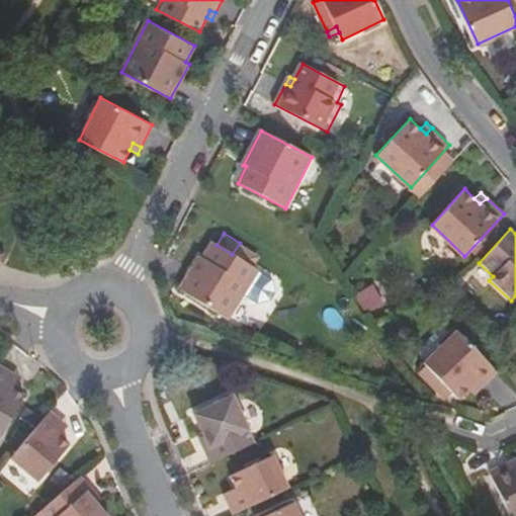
[(215,243),(204,259),(201,257),(180,290),(229,321),(260,272),(253,268),(261,256),(240,243),(232,254),(217,245),(215,243)]
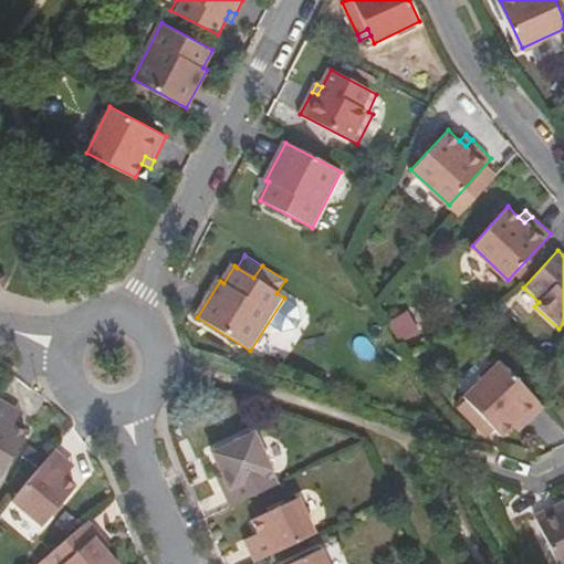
[(520,418),(525,424),(545,405),(502,362),(467,395),(468,396),(458,405),(481,429),(491,421),(497,427),(502,434),(512,425),(520,418)]
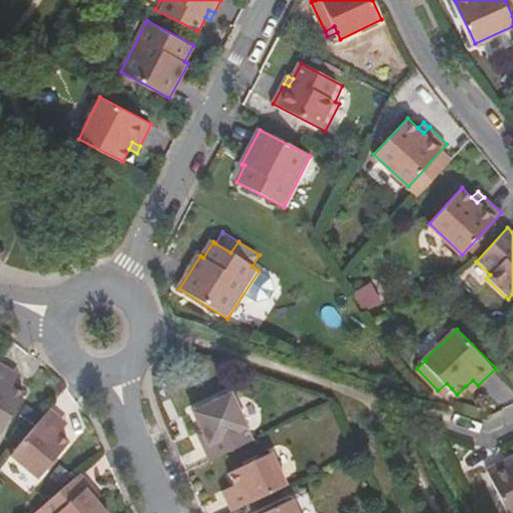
[(8,382),(14,372),(0,363),(0,432),(2,433),(24,393),(13,386),(8,382)]
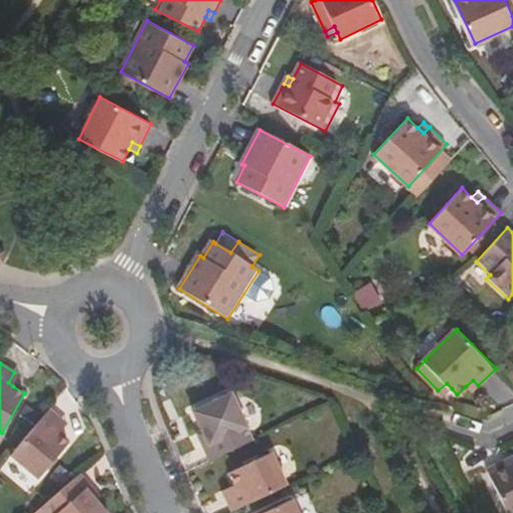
[(19,375),(14,372),(8,382),(13,386),(19,375)]
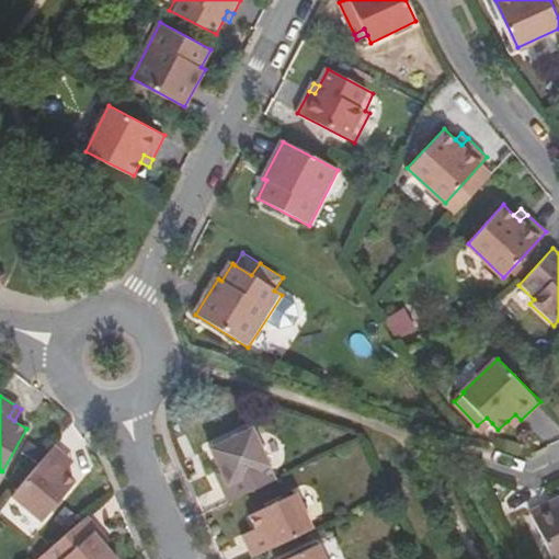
[(514,426),(521,420),(515,414),(508,421),(514,426)]
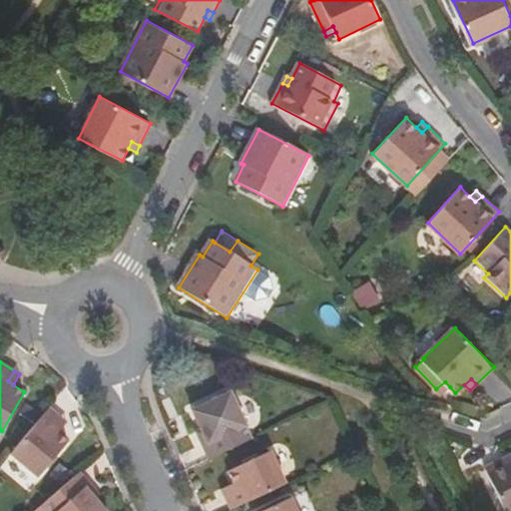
[(450,387),(445,382),(436,389),(441,395),(450,387)]
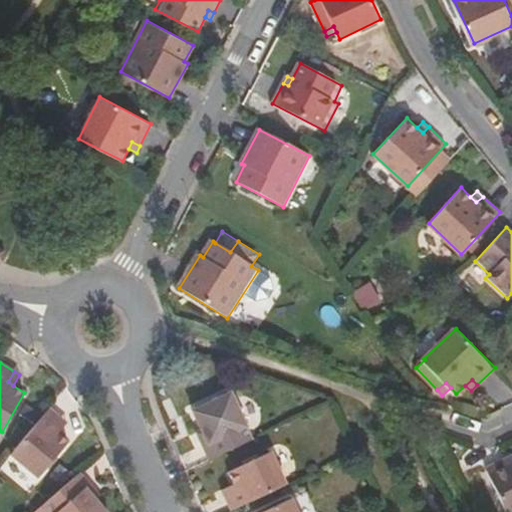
[(201,441),(209,459),(252,439),(230,395),(195,411),(202,428),(207,438),(201,441)]
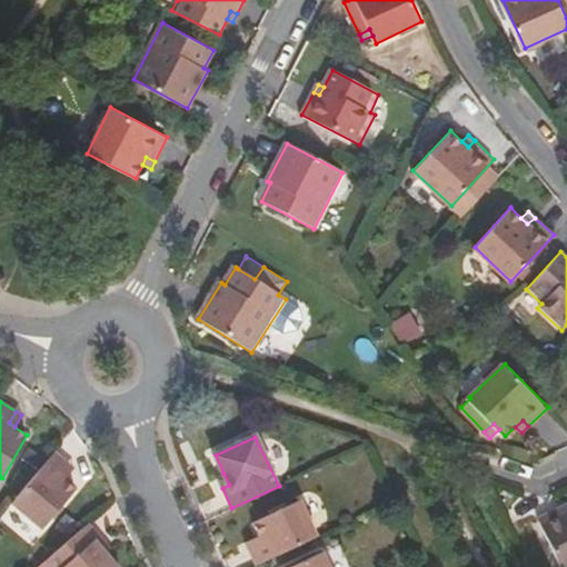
[(73,489),(62,480),(57,474),(66,463),(55,453),(11,503),(41,528),(73,489)]
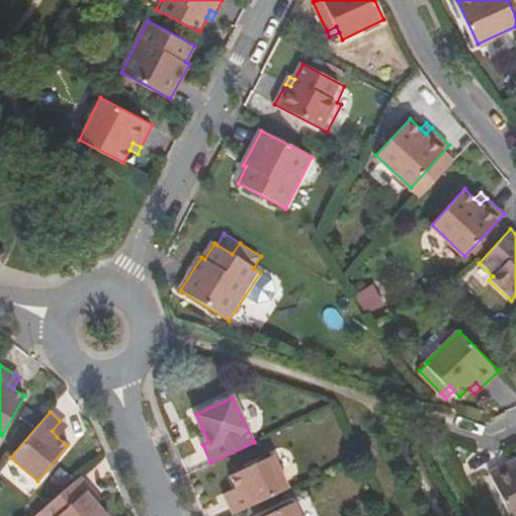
[(66,427),(60,421),(52,431),(57,437),(66,427)]
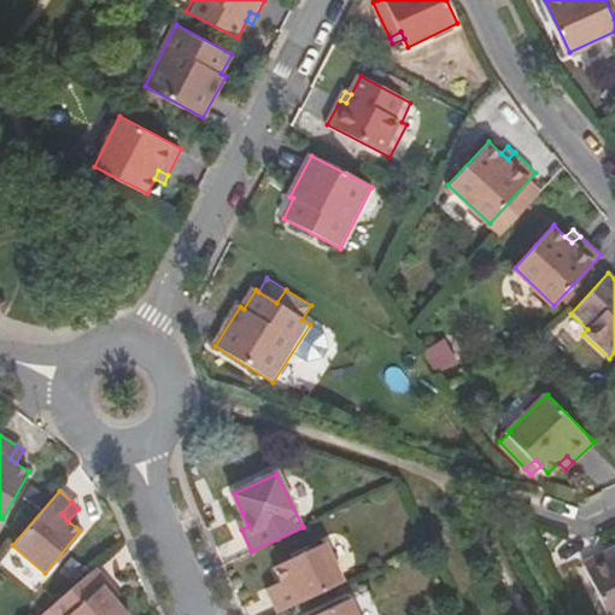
[(236,517),(241,529),(249,526),(242,514),(236,517)]
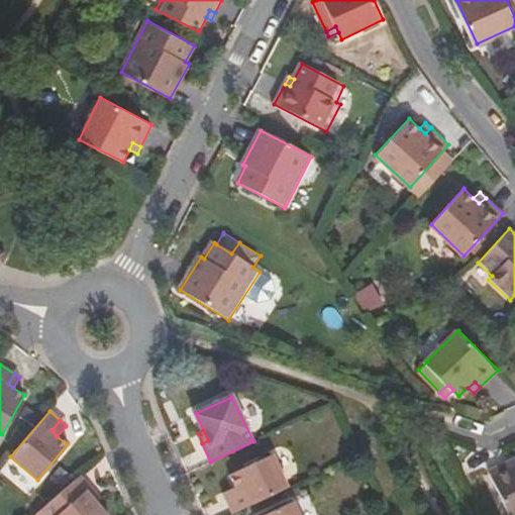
[(237,493),(226,497),(232,513),(286,488),(270,455),(230,474),(235,486),(237,493)]
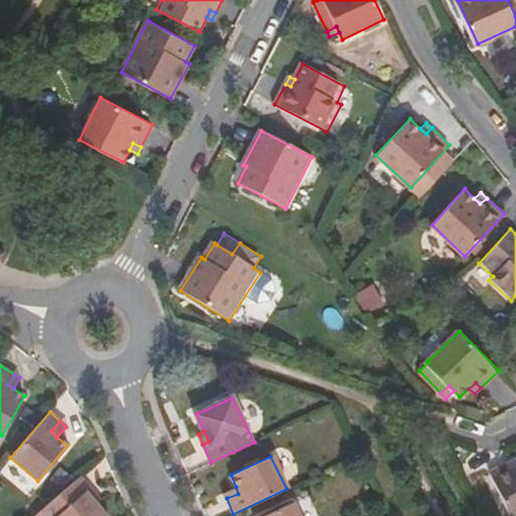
[(515,465),(514,466),(511,461),(491,471),(510,515),(515,515),(515,465)]
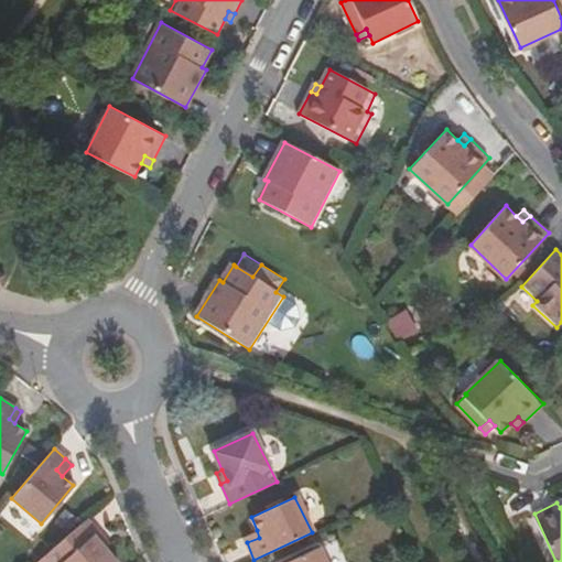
[(87,518),(36,561),(117,561),(105,548),(97,539),(101,535),(87,518)]
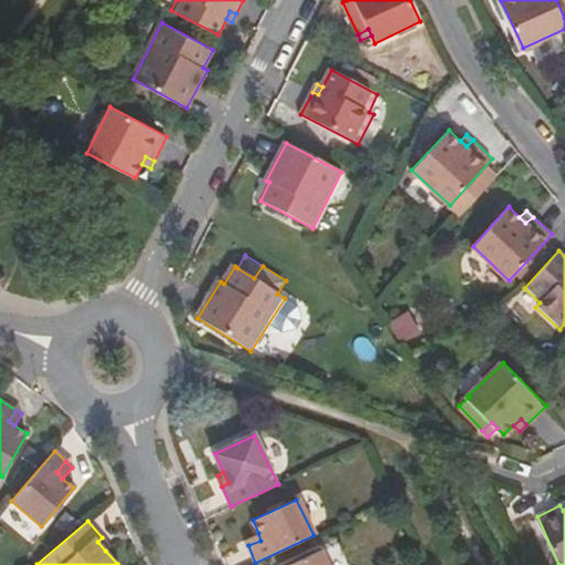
[(244,538),(248,545),(260,541),(258,533),(244,538)]
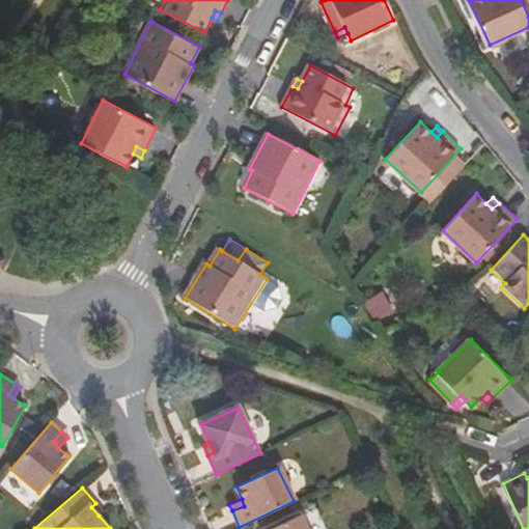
[(103,511),(95,503),(91,507),(99,516),(103,511)]
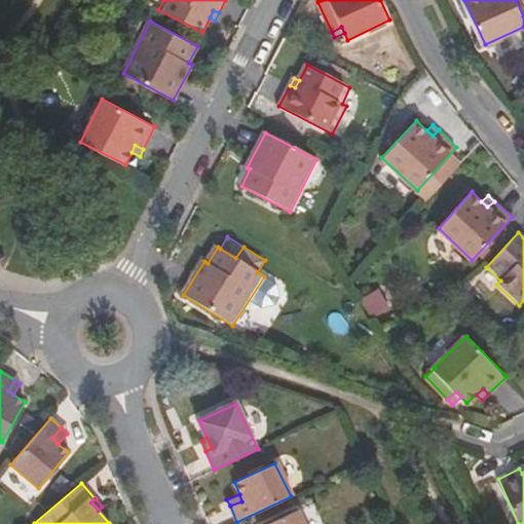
[(302,523),(296,511),(266,523),(302,523)]
